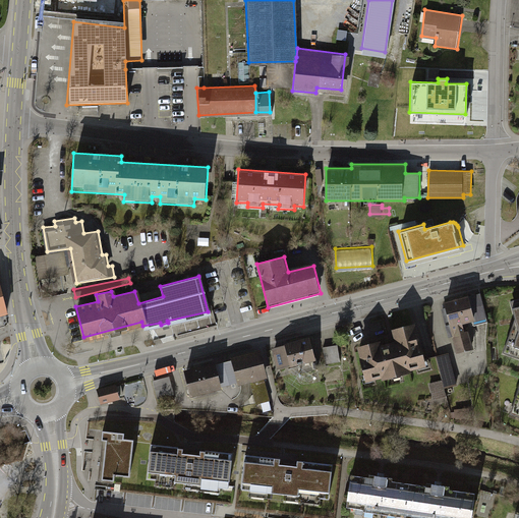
[(464,326),(487,320),(480,293),(445,302),(446,306),(442,307),(449,336),(453,335),(458,353),(473,349),(469,331),(466,332),(464,326)]
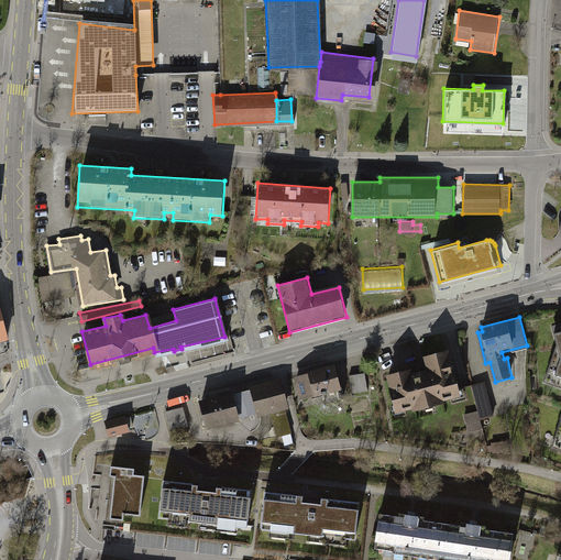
[(560,318),(549,322),(554,346),(542,380),(560,386),(560,318)]
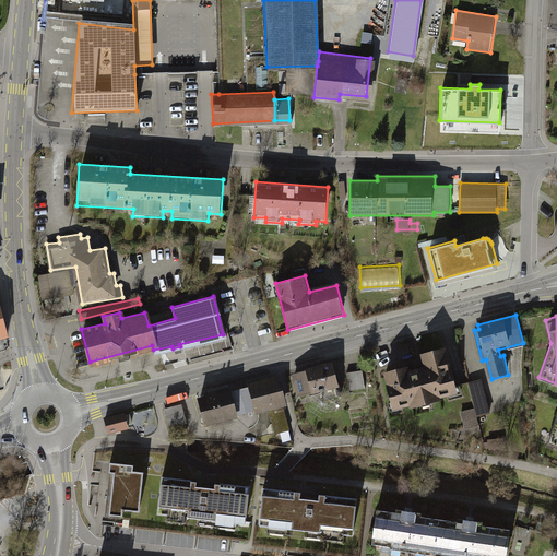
[(410,366),(383,373),(394,411),(411,406),(412,412),(442,403),(441,398),(460,392),(448,346),(422,354),(426,367),(412,371),(410,366)]
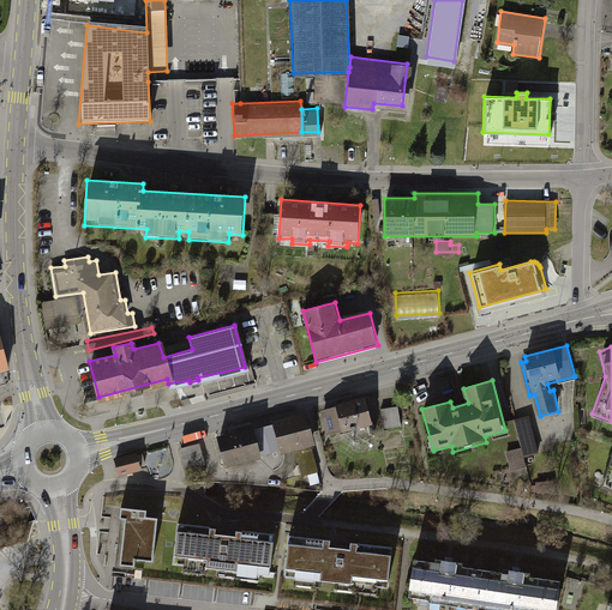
[(366,398),(319,411),(327,438),(373,426),(366,398)]
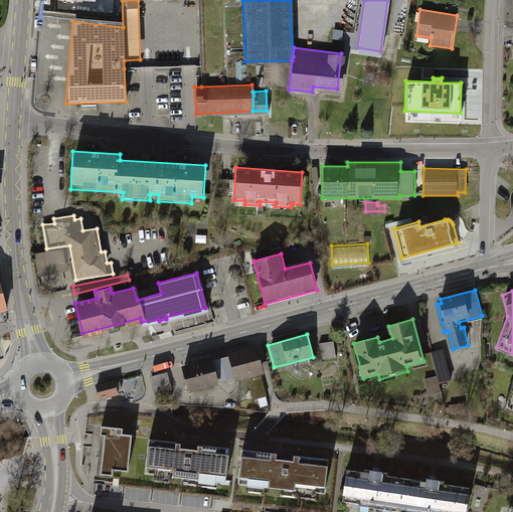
[(332,338),(320,341),(324,359),(336,356),(332,338)]
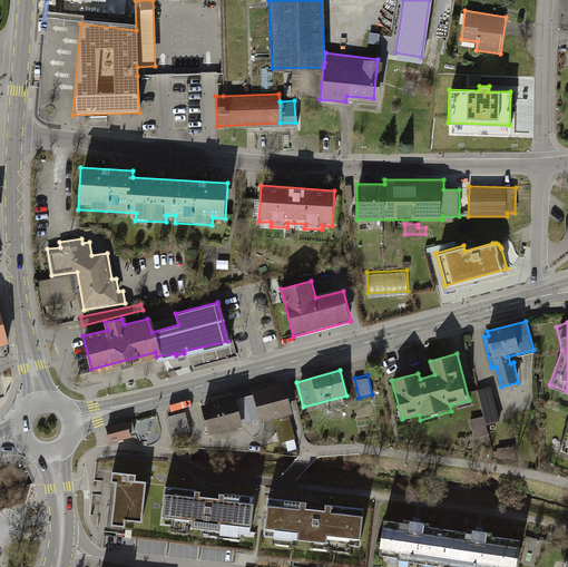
[(282,383),(252,391),(258,417),(271,413),(285,409),(289,409),(282,383)]
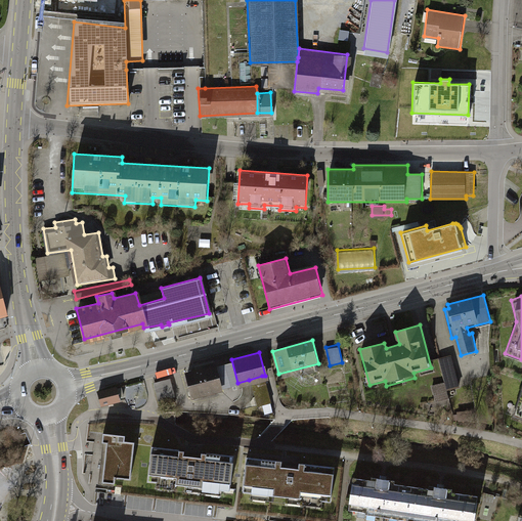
[(452,353),(437,357),(444,381),(431,385),(435,400),(448,397),(446,390),(461,386),(452,353)]
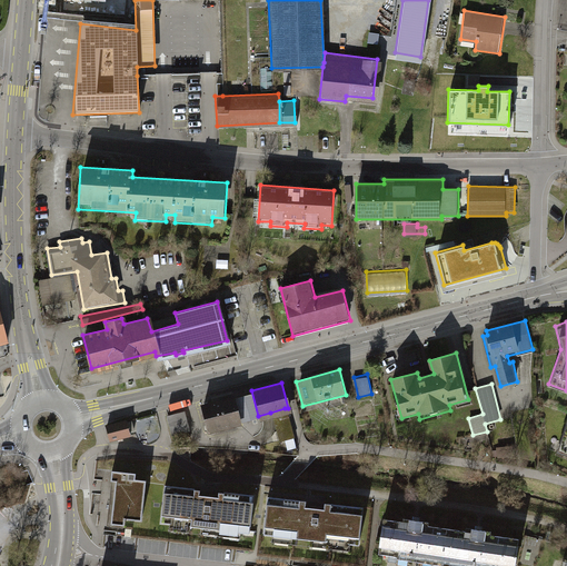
[(251,390),(230,396),(237,421),(258,416),(251,390)]
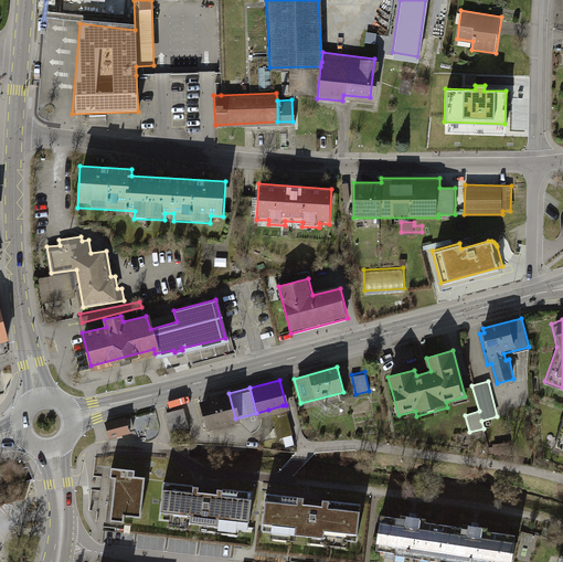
[(229,393),(199,401),(205,426),(235,419),(229,393)]
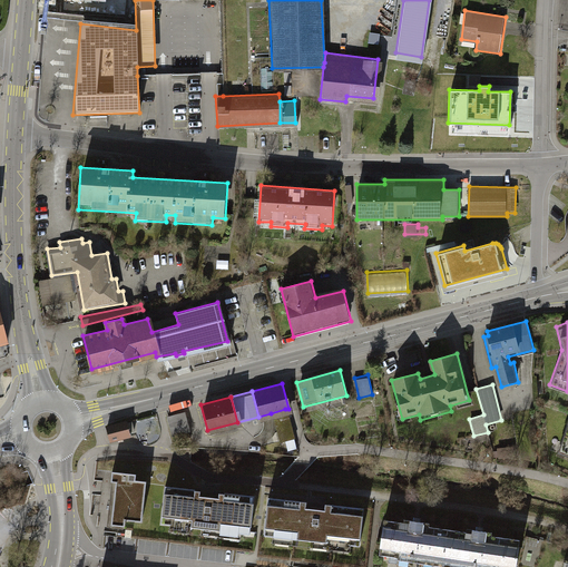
[(285,409),(271,413),(278,439),(292,436),(285,409)]
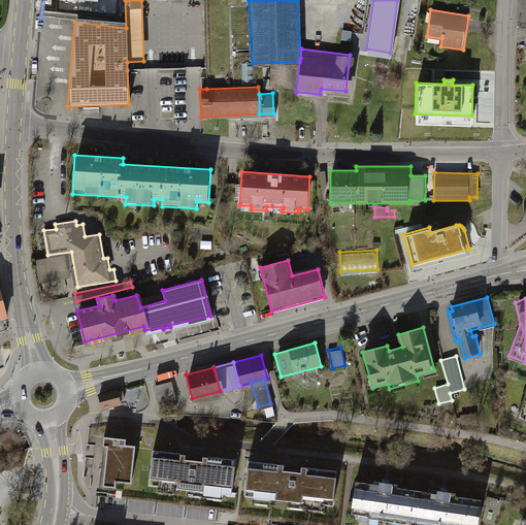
[(171,380),(153,385),(158,402),(175,397),(171,380)]
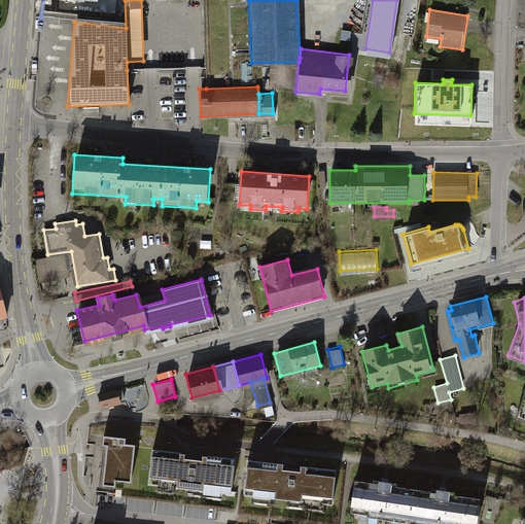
[(524,386),(514,418),(524,421),(524,386)]
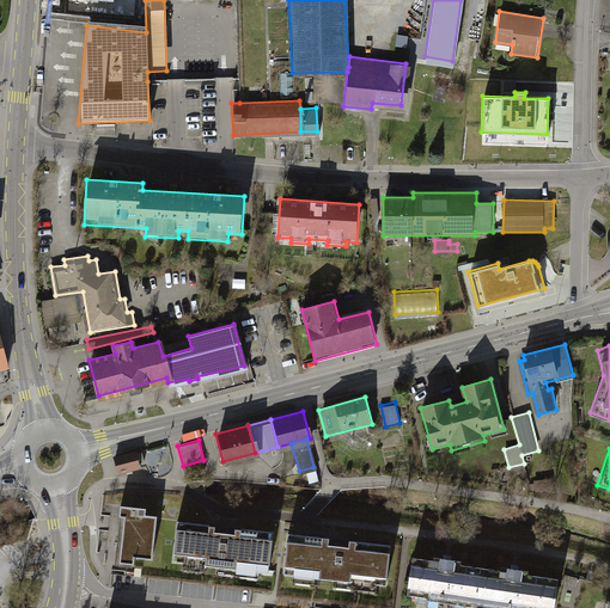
[(132,452),(113,456),(116,470),(135,465),(132,452)]
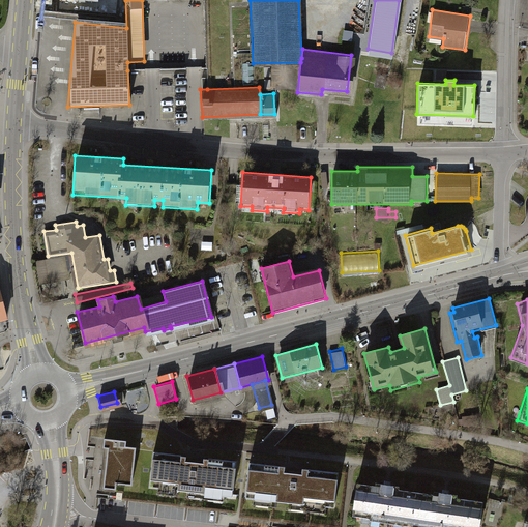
[(124,438),(103,436),(101,445),(106,446),(101,486),(114,487),(114,480),(130,482),(135,445),(123,444),(124,438)]
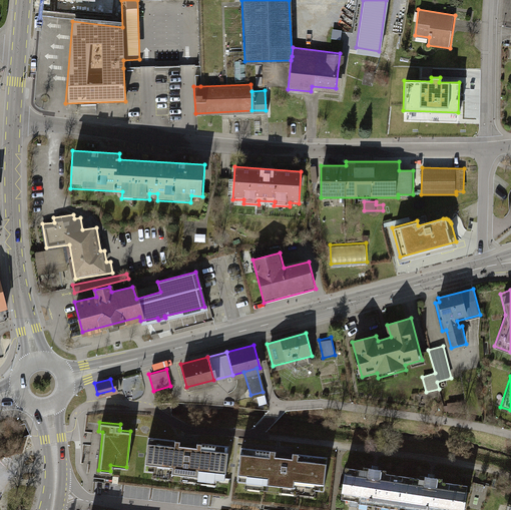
[(227,444),(147,435),(143,468),(223,477),(227,444)]
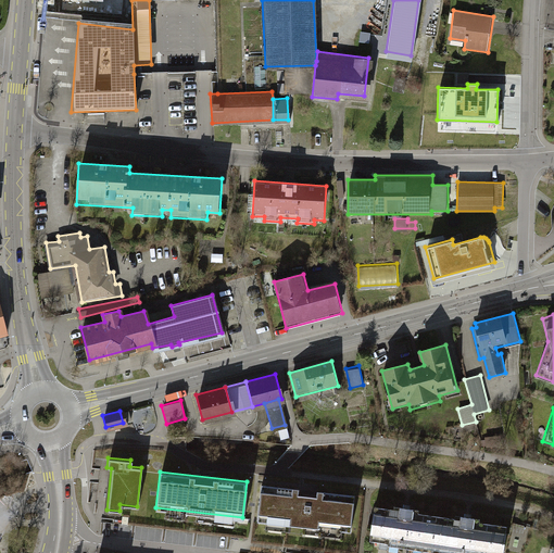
[(349,530),(352,494),(257,485),(254,520),(349,530)]
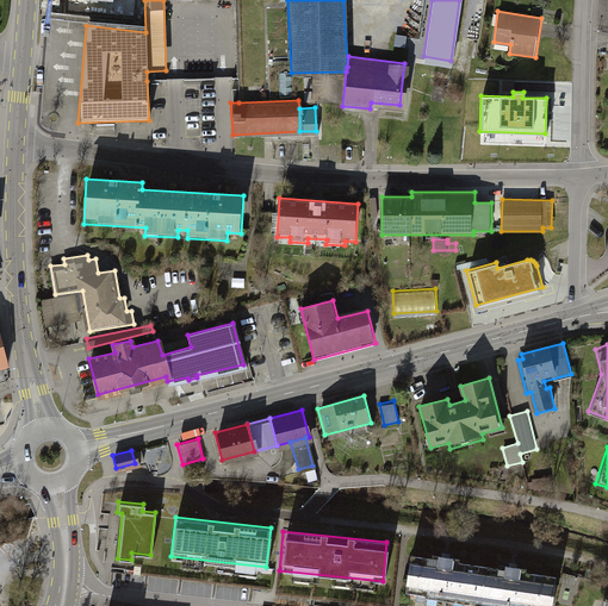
[(410,551),(404,589),(425,592),(425,595),(472,603),(478,562),(452,558),(452,555),(438,553),(436,556),(410,551)]
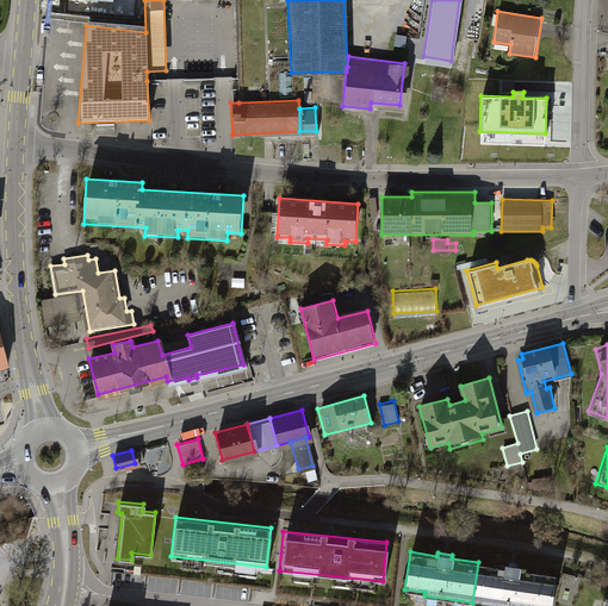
[(520,605),(521,605),(550,605),(556,574),(520,568),(520,564),(504,562),(504,566),(478,562),(472,603),(497,605),(520,605)]
